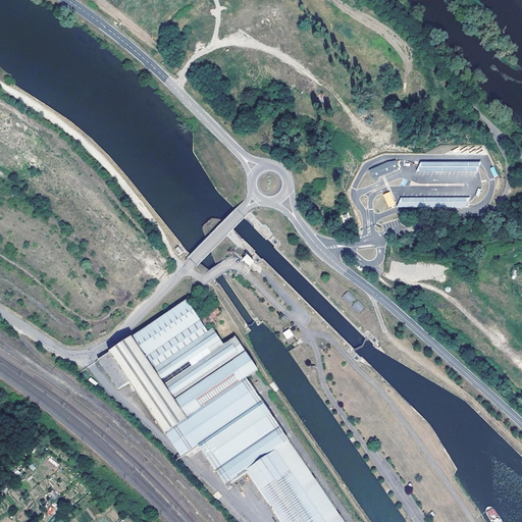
[(397,159),(369,168),(372,178),(400,169),(397,159)]
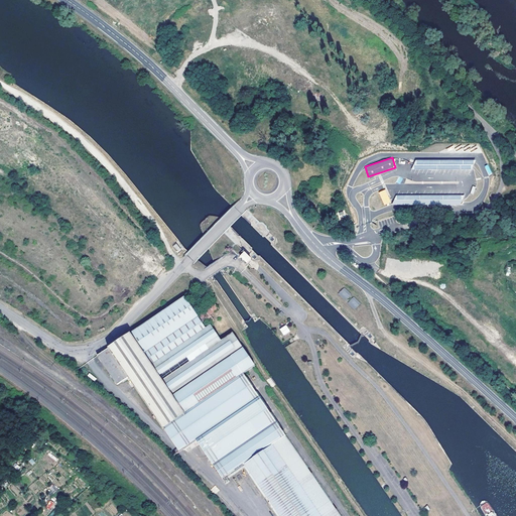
[(489,175),(492,173),(488,164),(484,166),(489,175)]
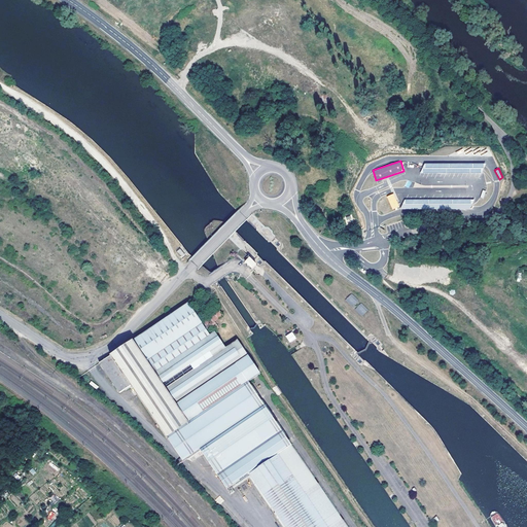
[(389,186),(381,189),(384,195),(391,190),(389,186)]
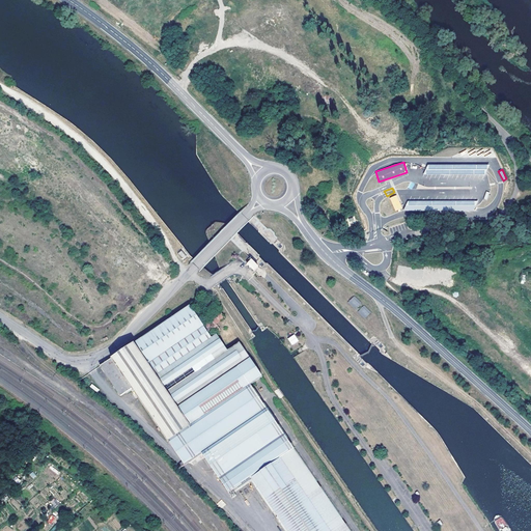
[(399,203),(391,207),(393,212),(401,208),(399,203)]
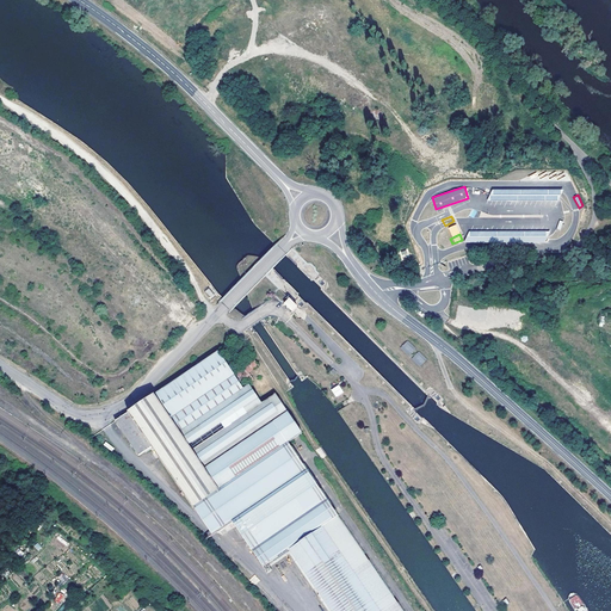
[(204,291),(211,298),(215,295),(209,288),(204,291)]
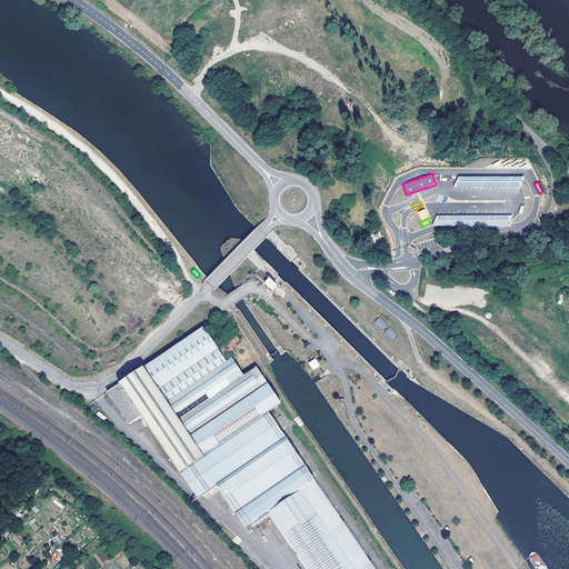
[(270,276),(266,280),(272,287),(277,282),(270,276)]
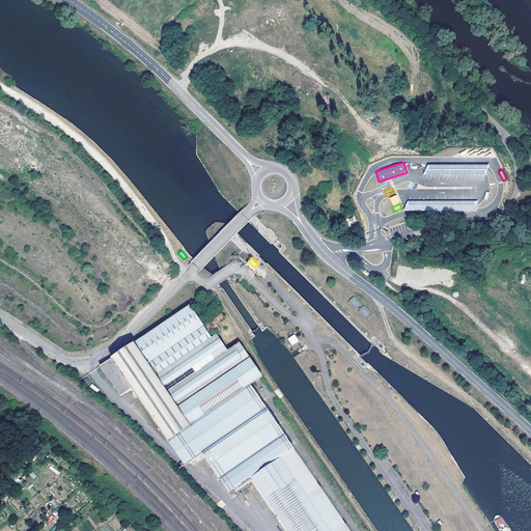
[(347,302),(355,310),(362,303),(354,296),(347,302)]
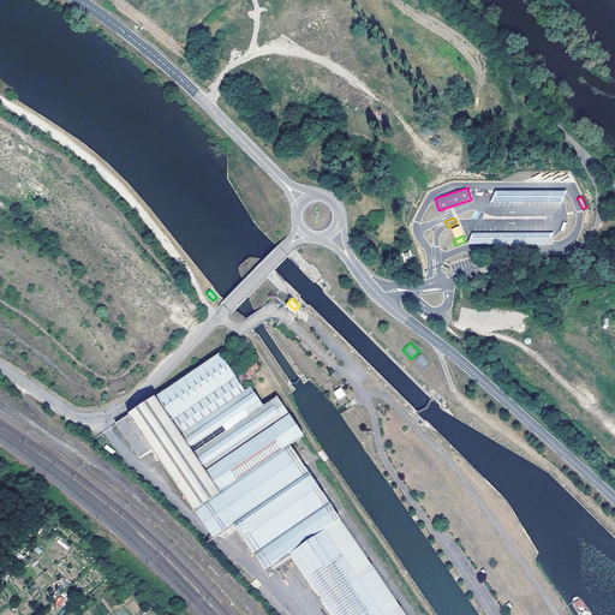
[(290,446),(304,435),(278,396),(263,405),(250,386),(245,389),(242,384),(239,381),(237,377),(221,353),(129,415),(214,537),(233,524),(266,571),(291,554),(340,519),(290,446)]
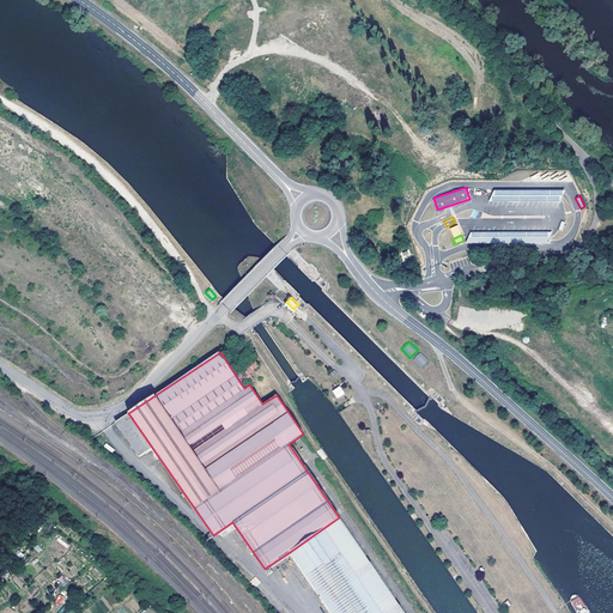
[(420,352),(413,360),(422,368),(429,360),(420,352)]
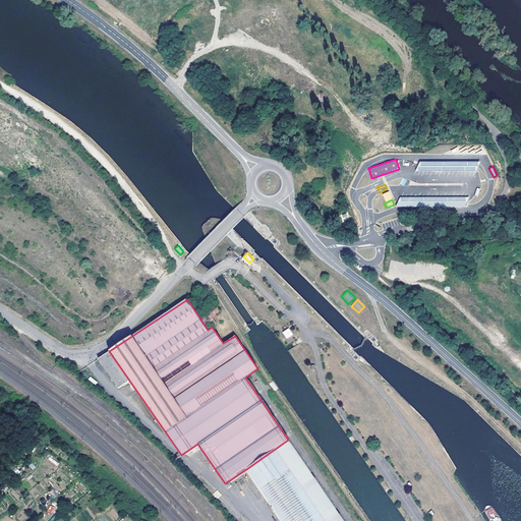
[(212,317),(220,312),(219,310),(220,309),(219,306),(217,307),(216,306),(199,316),(201,320),(200,320),(203,323),(212,317)]
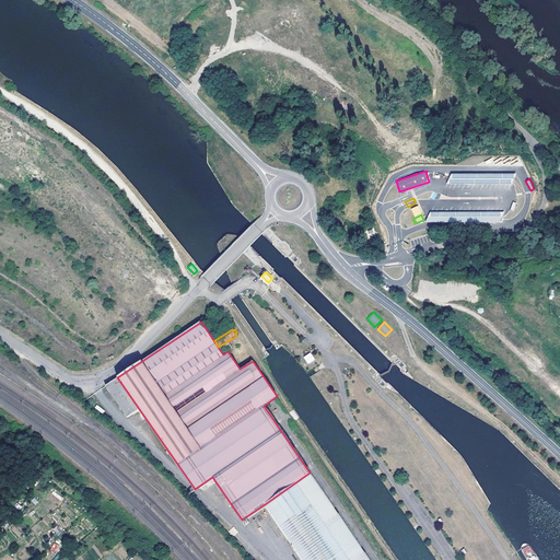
[(218,347),(220,350),(230,345),(228,341),(218,347)]
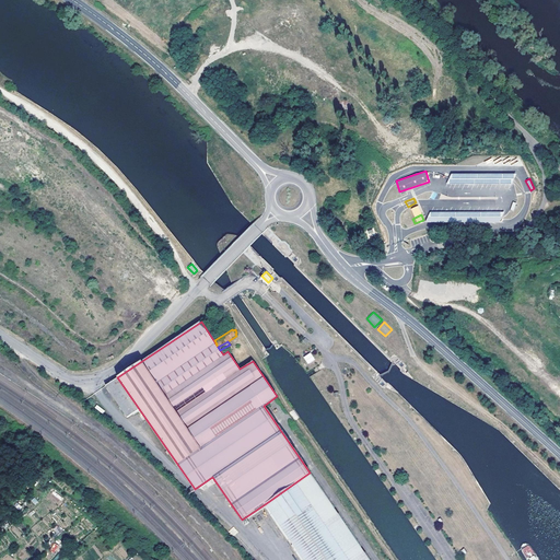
[(311,352),(303,357),(307,364),(315,360),(311,352)]
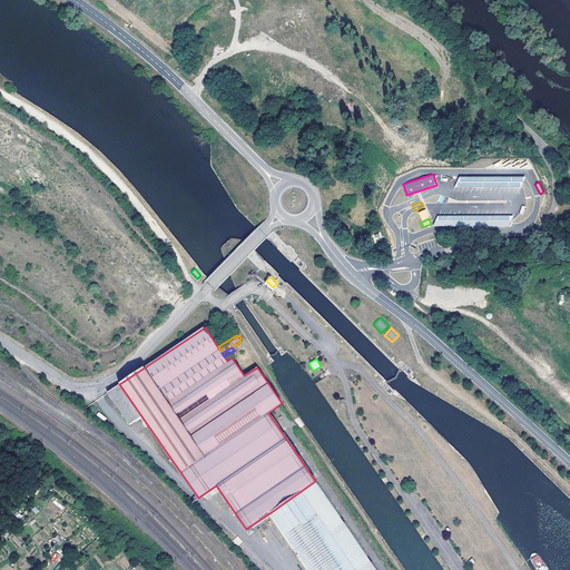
[(119,385),(107,394),(128,424),(140,416),(119,385)]
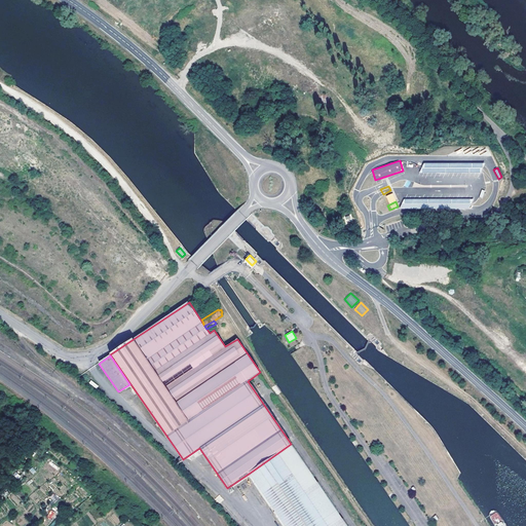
[(348,525),(291,444),(249,474),(284,525),(348,525)]
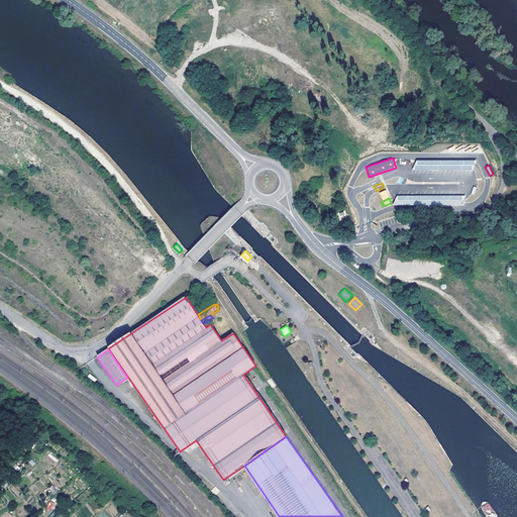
[(49,453),(47,455),(57,462),(59,460),(49,453)]
